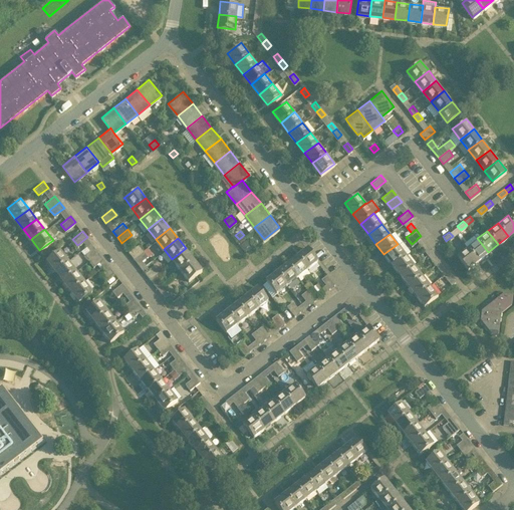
[(250,242),(247,238),(241,243),(244,247),(250,242)]
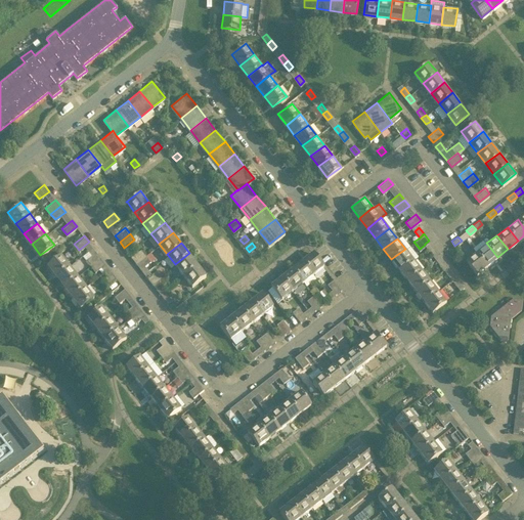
[(476,251),(487,265),(497,257),(486,243),(476,251)]
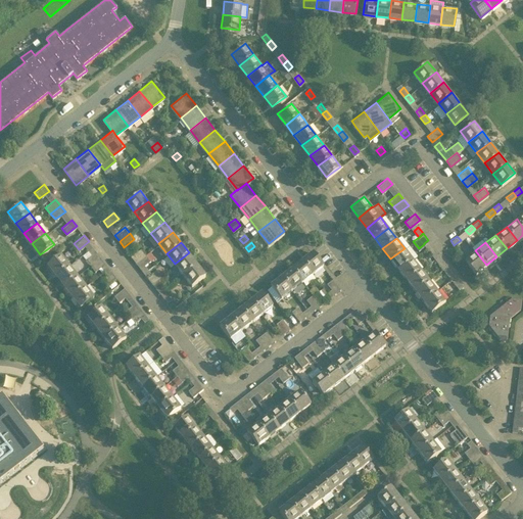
[(131,255),(136,262),(145,253),(141,247),(131,255)]
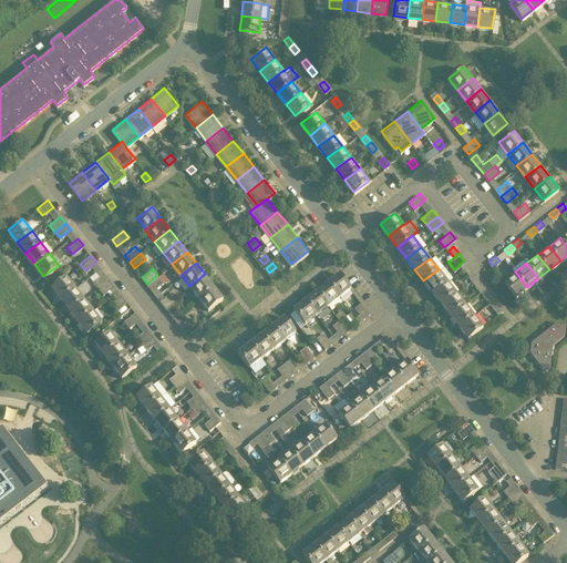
[(466,273),(471,279),(476,276),(471,268),(466,273)]
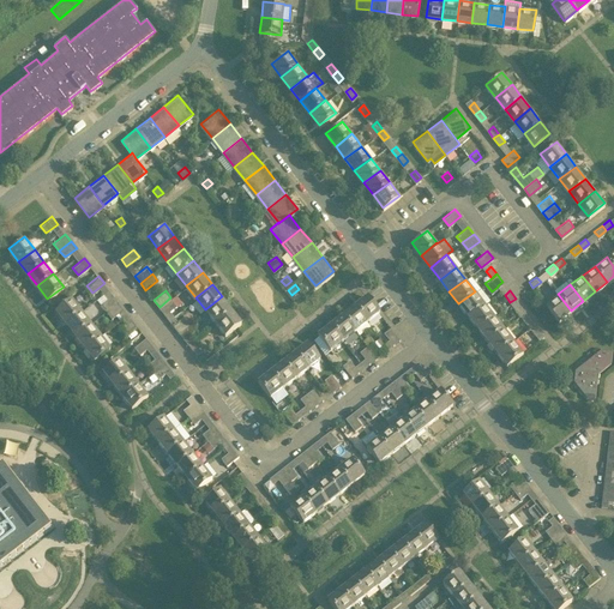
[(485,303),(475,291),(458,303),(468,315),(485,303)]
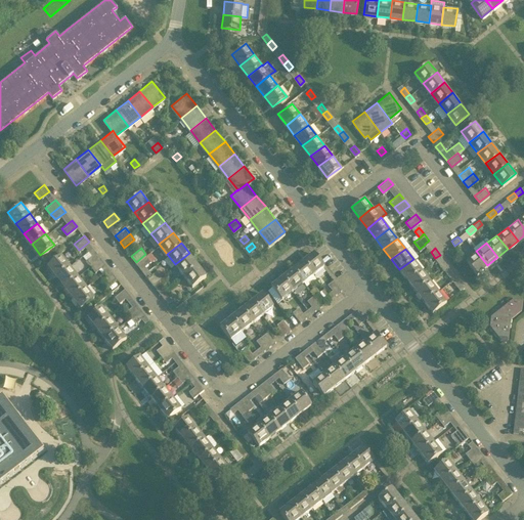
[(313,272),(323,265),(324,264),(313,250),(302,259),(313,272)]
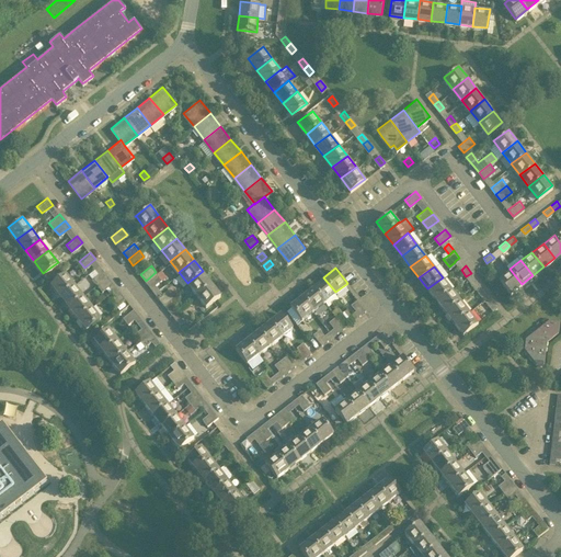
[(96,283),(107,275),(103,269),(91,276),(96,283)]
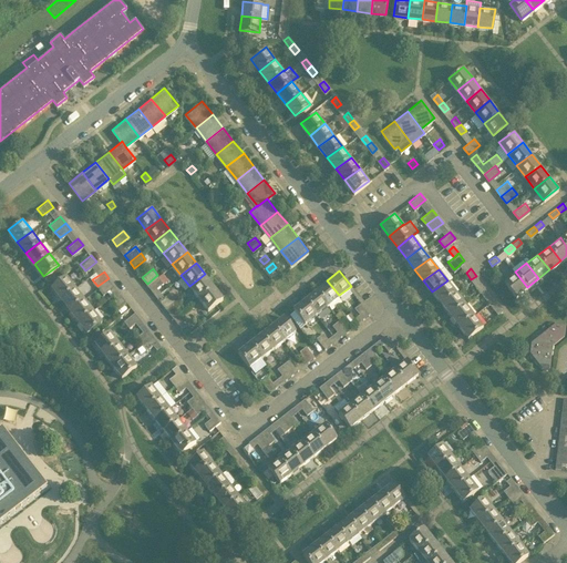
[(504,282),(515,296),(527,287),(515,272),(504,282)]
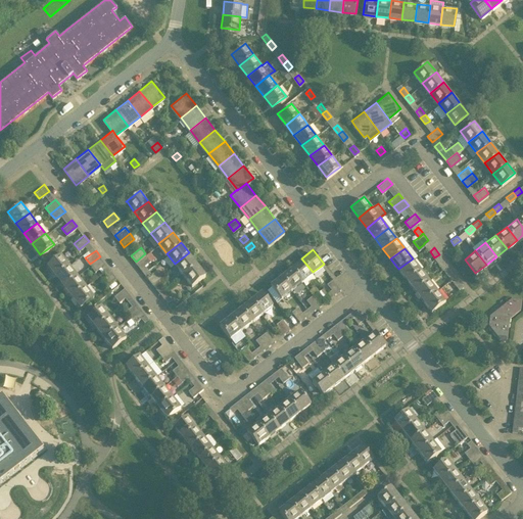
[(47,264),(56,274),(69,264),(61,252),(47,264)]
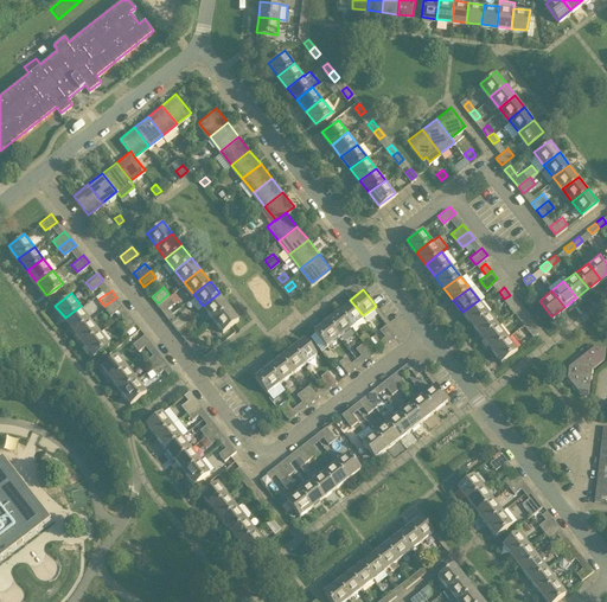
[(219,293),(203,306),(212,318),(229,305),(219,293)]
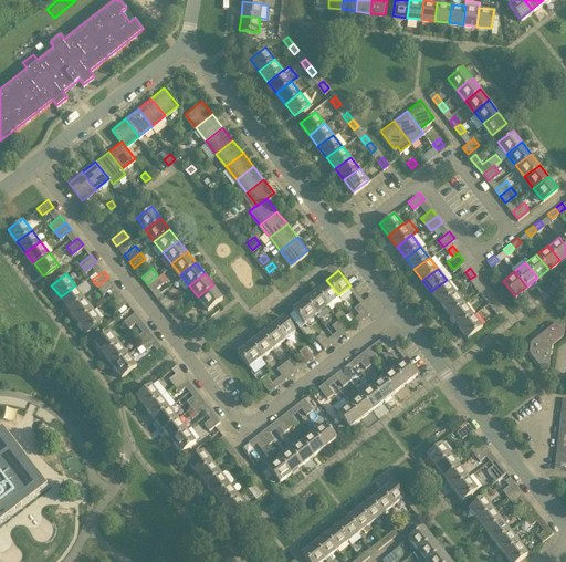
[(147,283),(152,290),(163,281),(157,274),(147,283)]
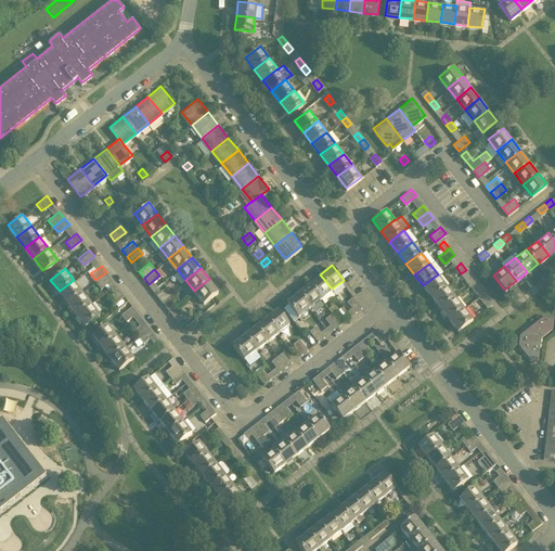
[(472,277),(466,270),(461,273),(466,280),(472,277)]
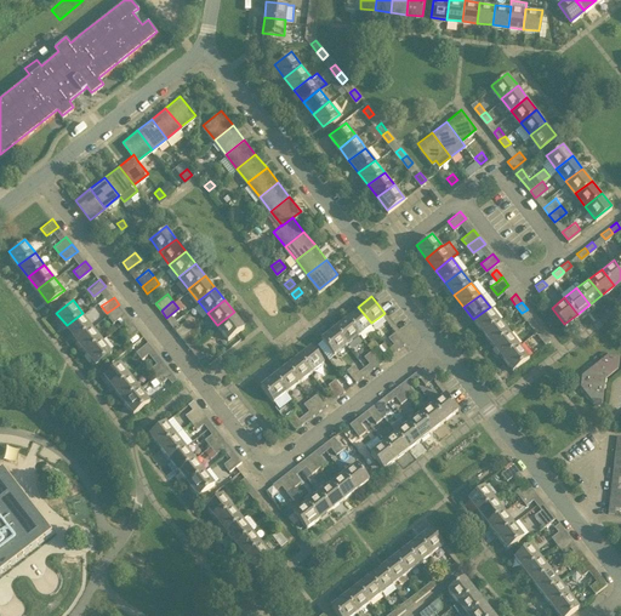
[(125,312),(119,304),(107,313),(113,320),(125,312)]
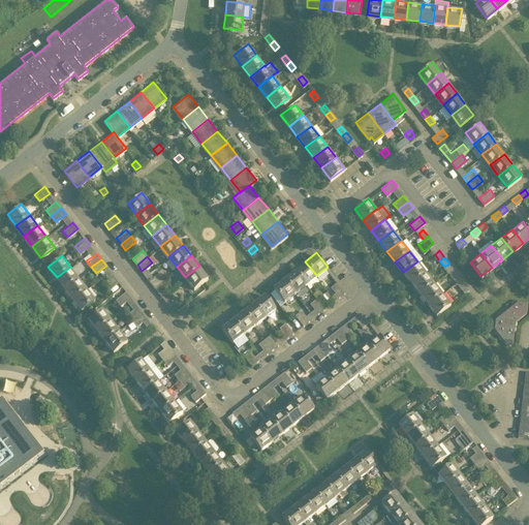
[(316,275),(305,261),(294,269),(306,283),(316,275)]
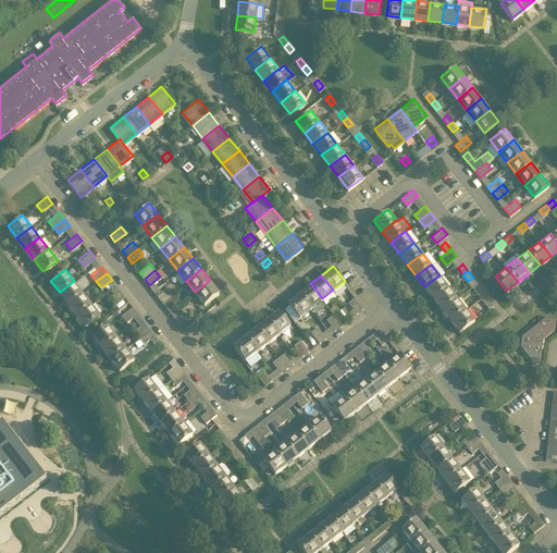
[(433,297),(448,286),(440,275),(424,286),(433,297)]
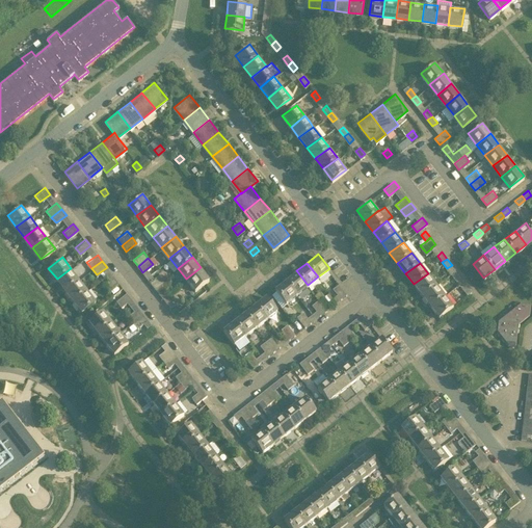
[(201,267),(186,279),(195,290),(209,279),(201,267)]
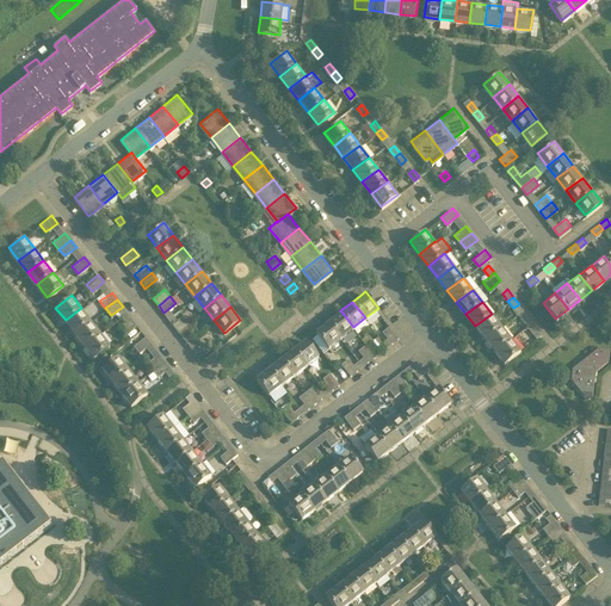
[(81,308),(66,320),(75,332),(91,320),(81,308)]
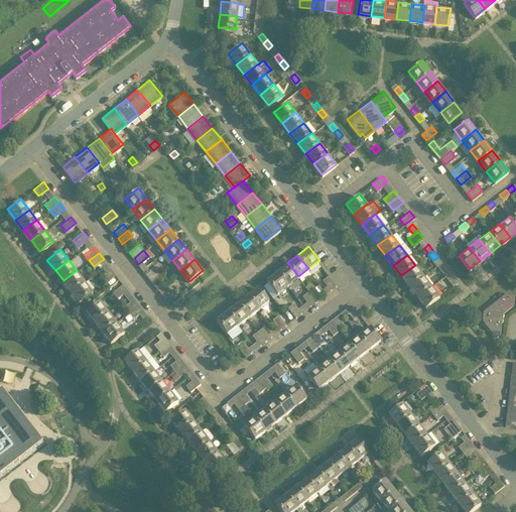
[(298,276),(287,262),(277,270),(288,284),(298,276)]
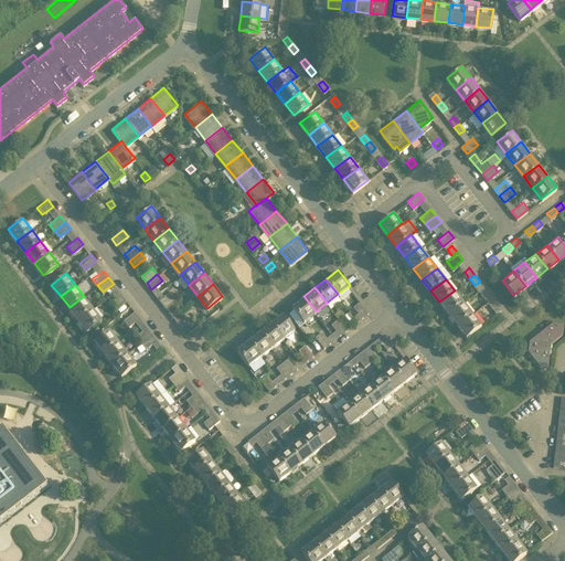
[(159,298),(163,305),(174,296),(170,289),(159,298)]
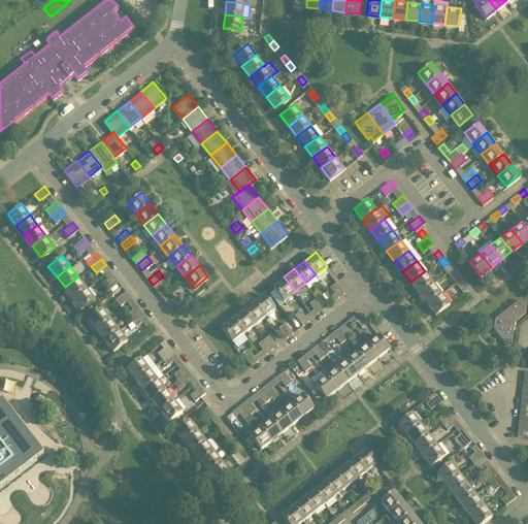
[(432,282),(425,271),(410,282),(419,292),(432,282)]
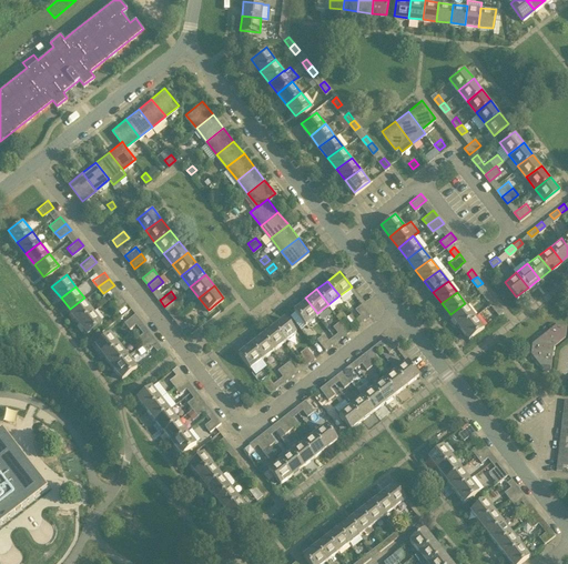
[(484,295),(489,302),(495,299),(489,292),(484,295)]
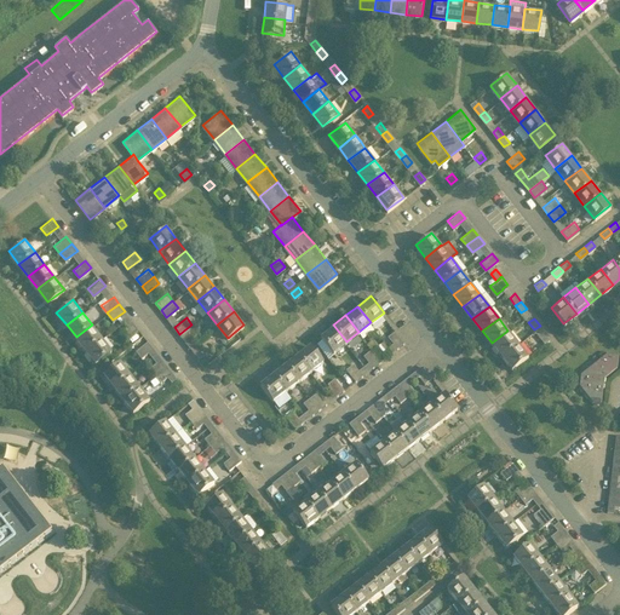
[(126,338),(138,328),(132,321),(120,331),(126,338)]
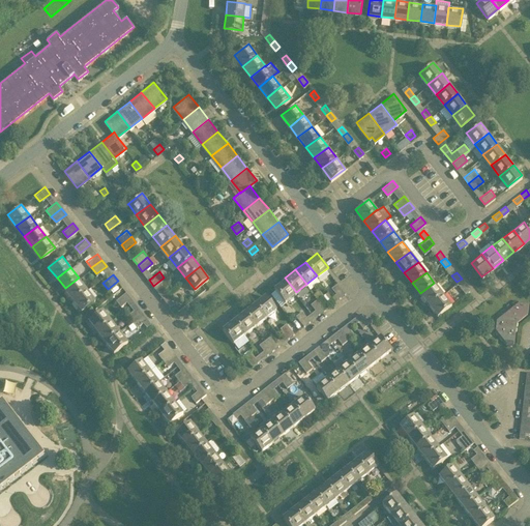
[(79,278),(65,288),(72,299),(87,288),(79,278)]
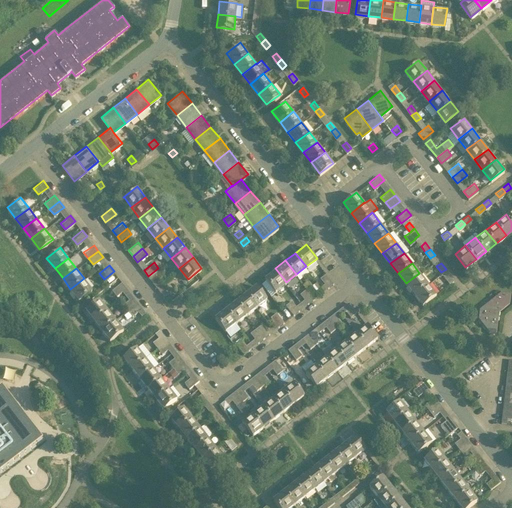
[(148,276),(153,282),(163,274),(158,268),(148,276)]
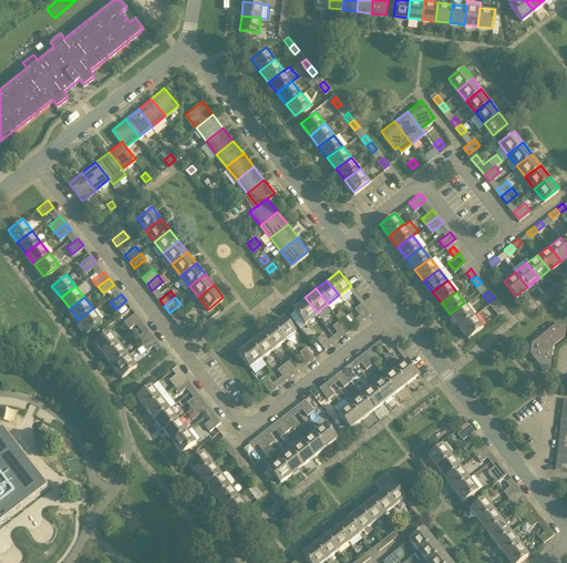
[(317,313),(305,297),(294,306),(305,321),(317,313)]
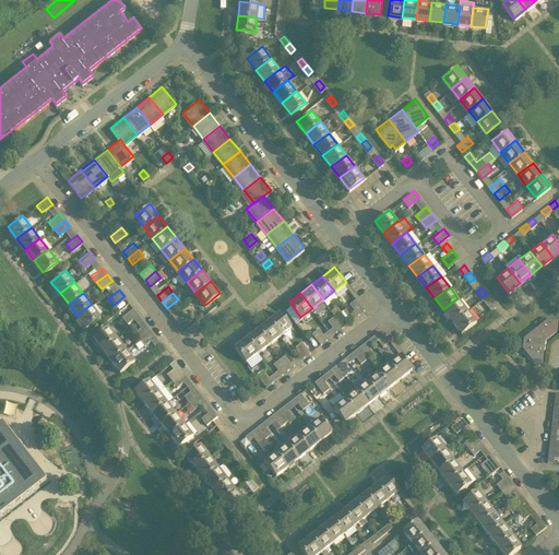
[(492,300),(487,294),(482,297),(487,304),(492,300)]
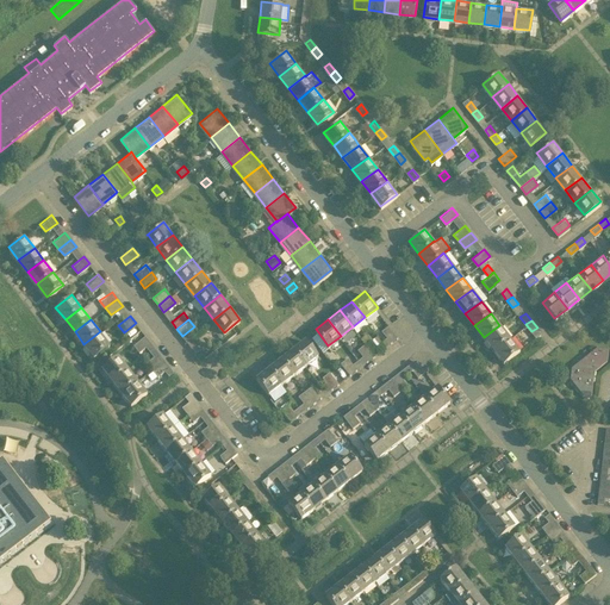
[(390,341),(397,336),(398,335),(388,323),(381,329),(390,341)]
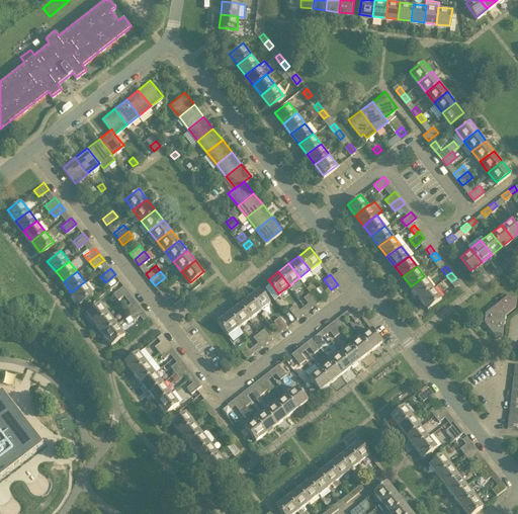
[(419,296),(432,286),(424,276),(411,286),(419,296)]
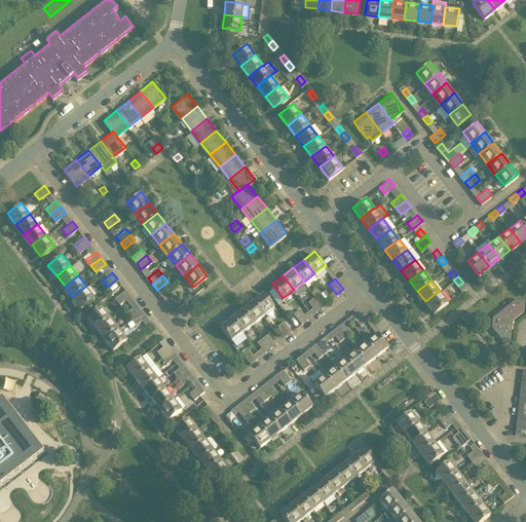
[(86,286),(72,297),(81,307),(95,297),(86,286)]
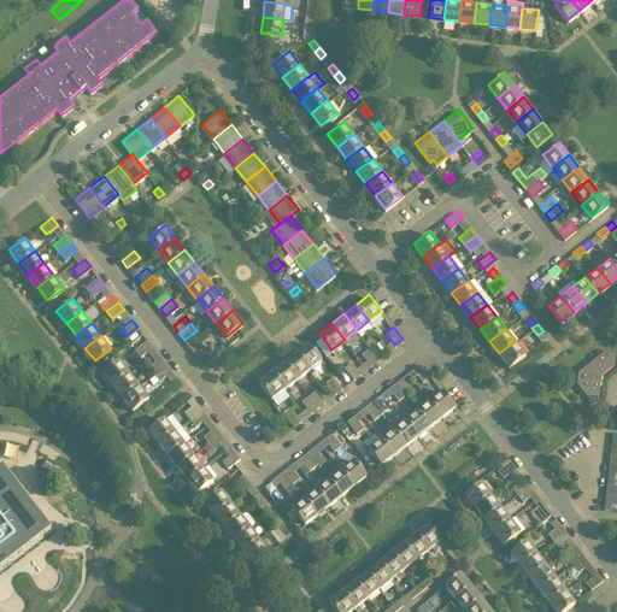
[(140,354),(152,345),(147,337),(135,347),(140,354)]
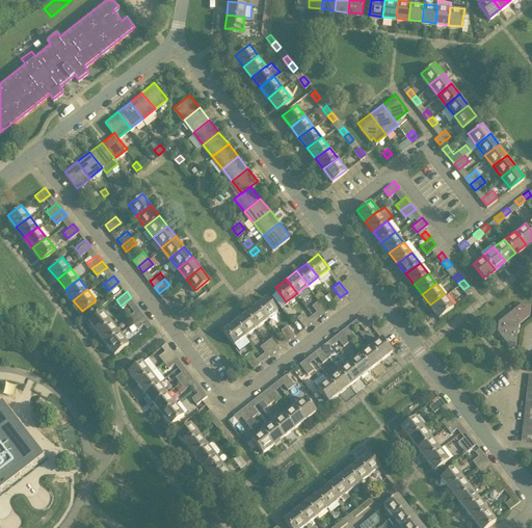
[(177,293),(165,301),(170,307),(170,308),(181,299),(177,293)]
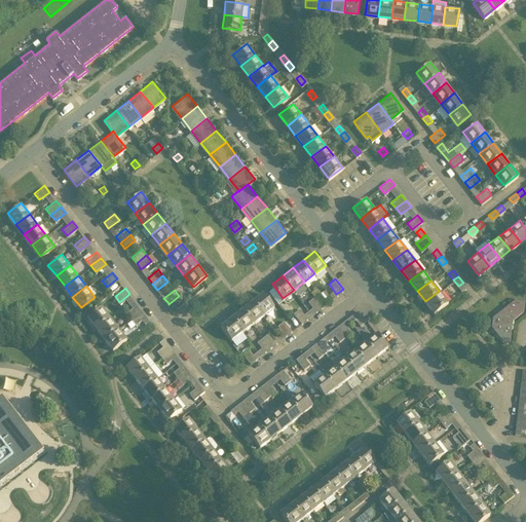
[(322,305),(328,301),(321,291),(314,295),(322,305)]
